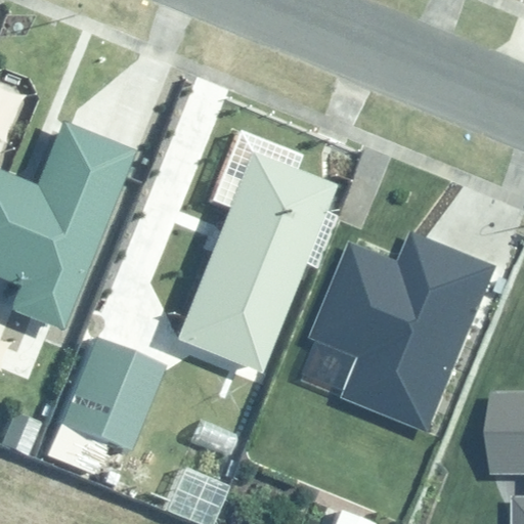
[(137,153),(64,124),(41,182),(0,166),(0,276),(24,286),(14,309),(64,331),(137,153)]
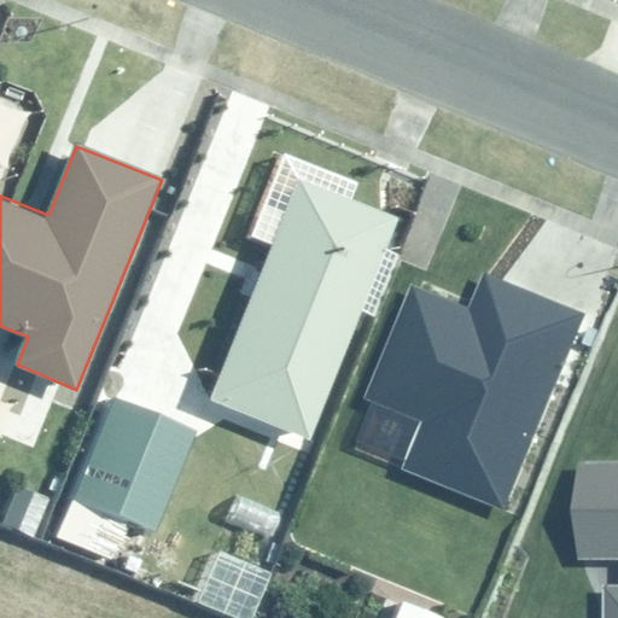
[(394,220),(295,182),(210,402),(310,441),(394,220)]
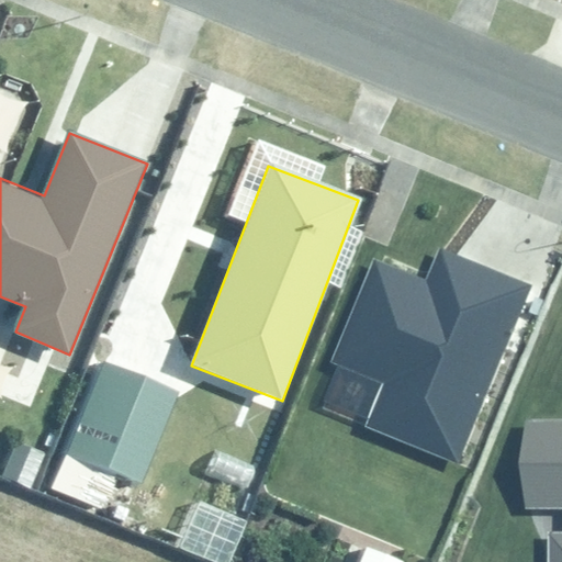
[(528,284),(441,250),(428,282),(373,259),(332,362),(383,382),(364,427),(456,463),(528,284)]
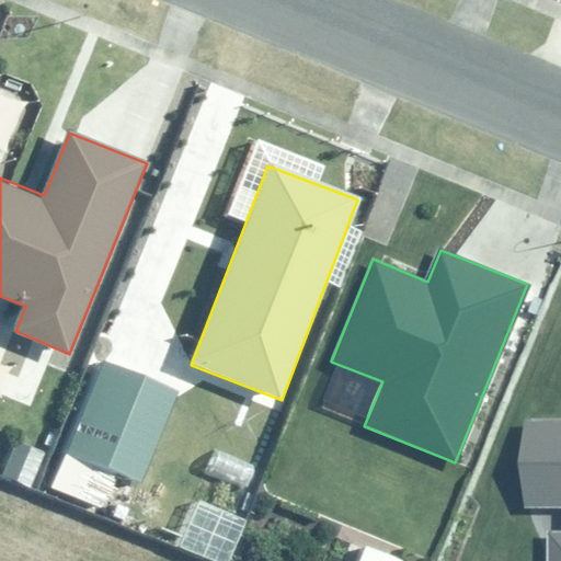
[(178,391),(105,363),(70,450),(142,479),(178,391)]
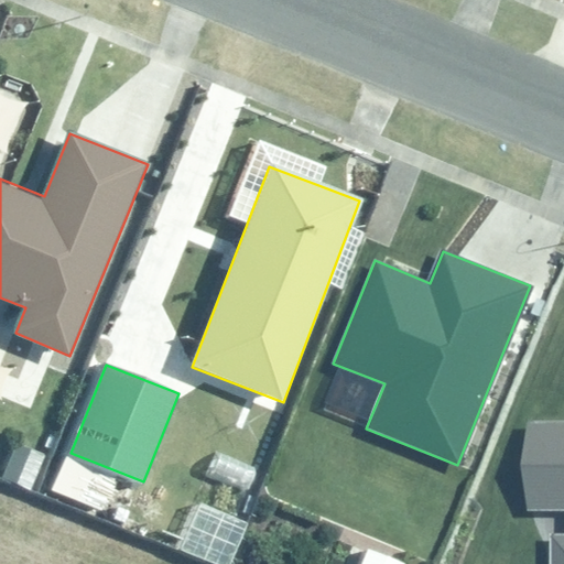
[(563,563),(563,423),(529,423),(529,510),(563,510),(563,532),(553,532),(552,563),(563,563)]
